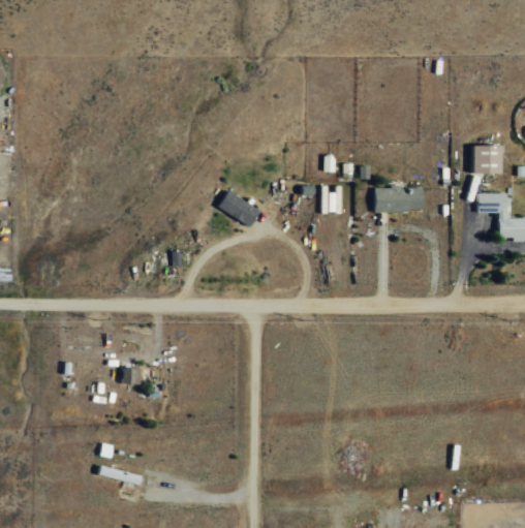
[(473,145),(473,173),(501,174),(502,145),(473,145)]
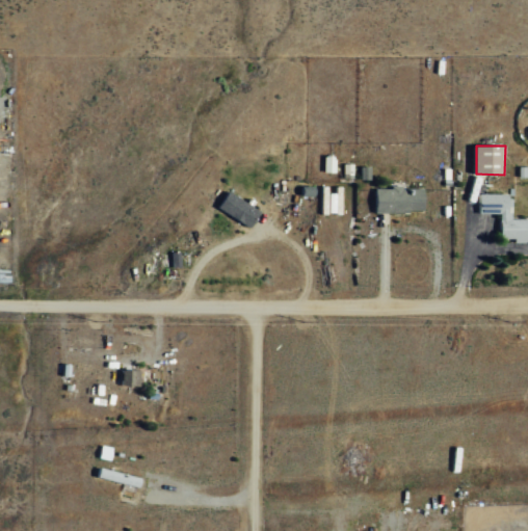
[(325,173),(337,173),(337,156),(325,156),(325,173)]
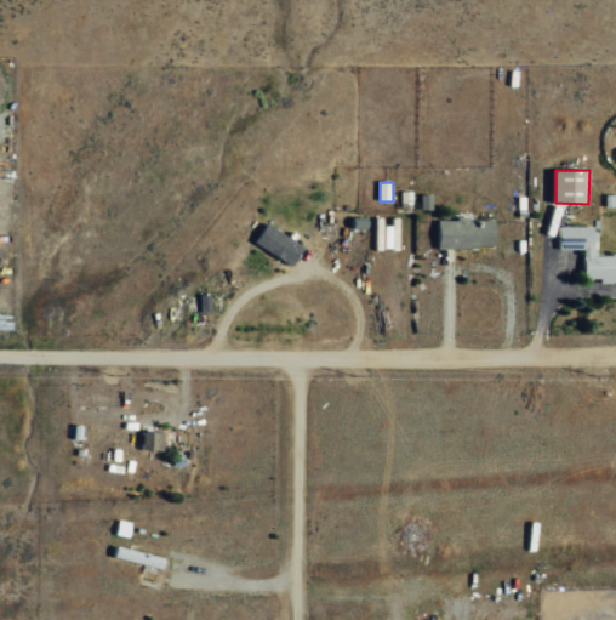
[(400,250),(400,222),(385,222),(385,219),(377,219),(377,250),(400,250)]
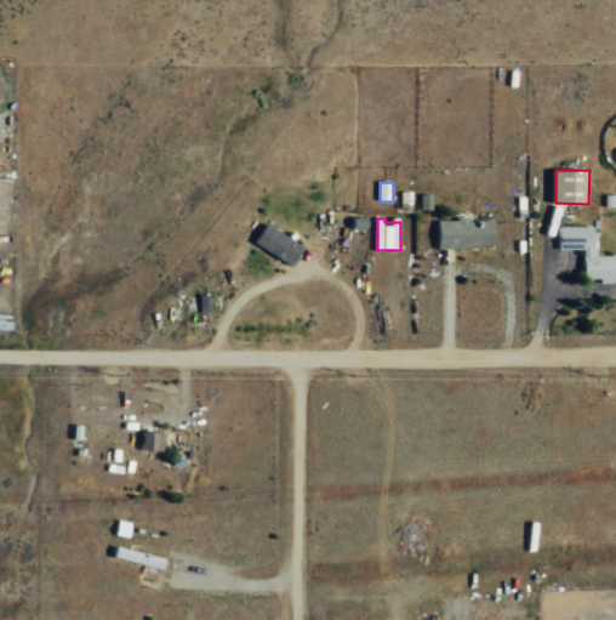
[(439,220),(440,249),(497,248),(496,219),(439,220)]
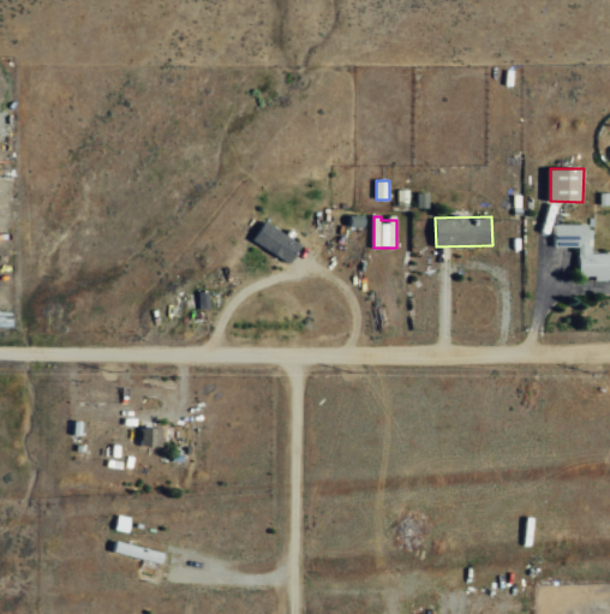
[(293,262),(301,240),(262,224),(253,244),(293,262)]
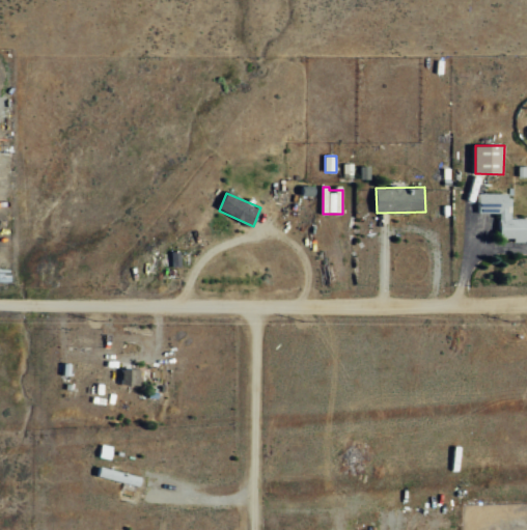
[(501,214),(501,239),(515,239),(515,243),(526,242),(526,217),(512,218),(512,193),(479,193),(479,214),(501,214)]
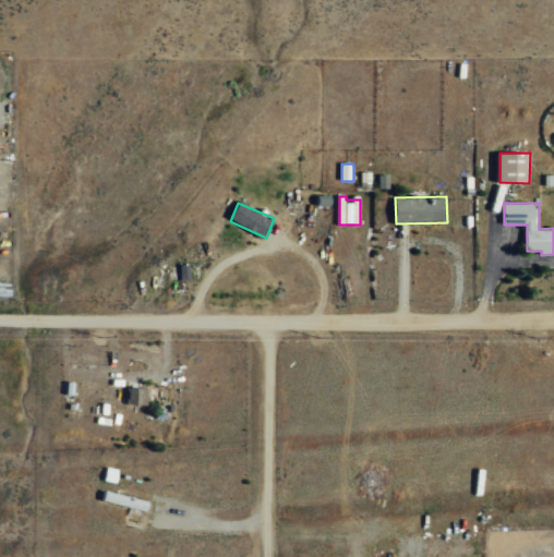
[(149,406),(151,389),(130,388),(129,404),(149,406)]
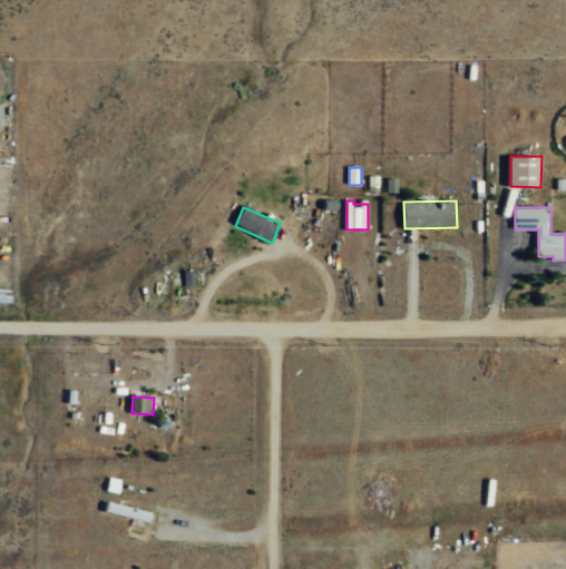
[(106,512),(150,522),(153,511),(108,502),(106,512)]
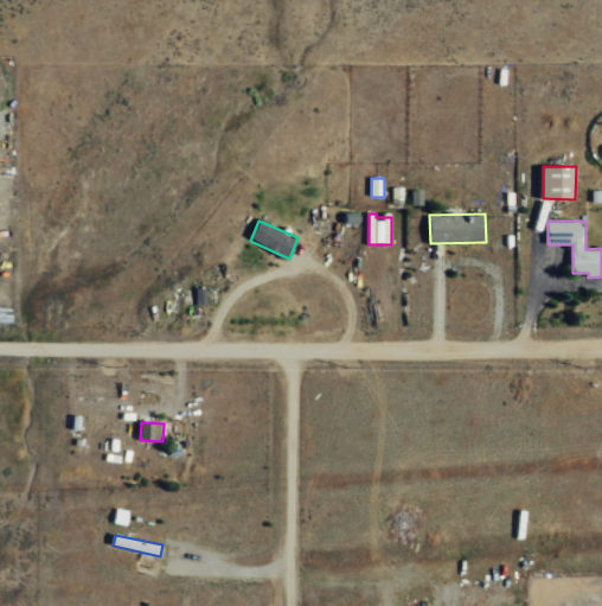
All buildings are outlined.
